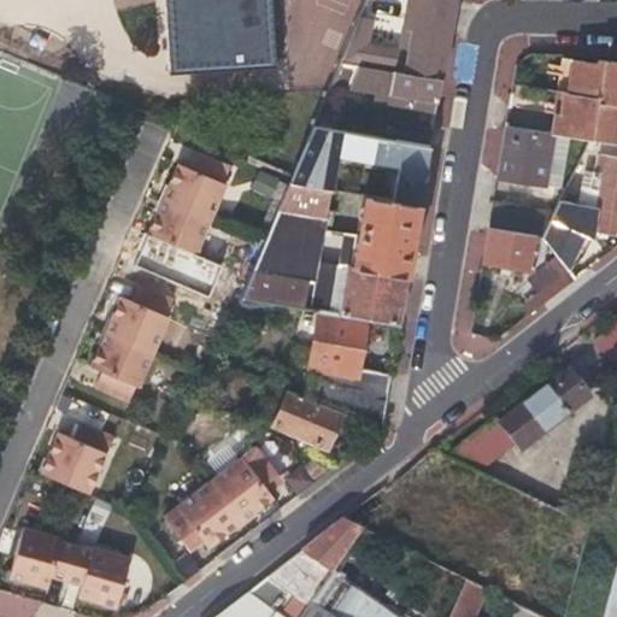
[(163,0),(169,74),(277,66),(272,0),(163,0)]
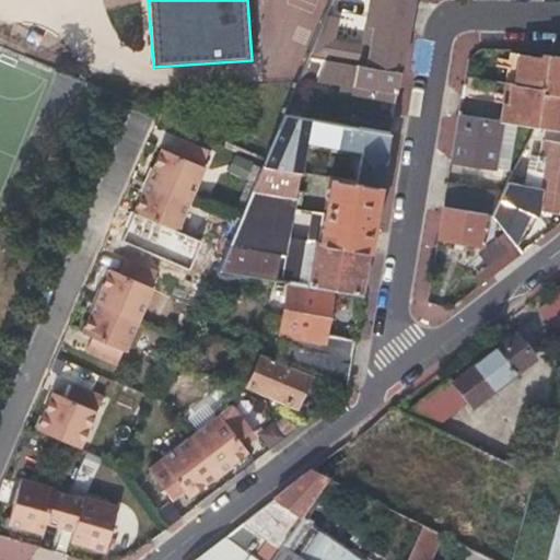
[(361,66),(398,72),(406,28),(410,0),(372,0),(368,32),(374,33),(370,59),(362,58),(361,66)]
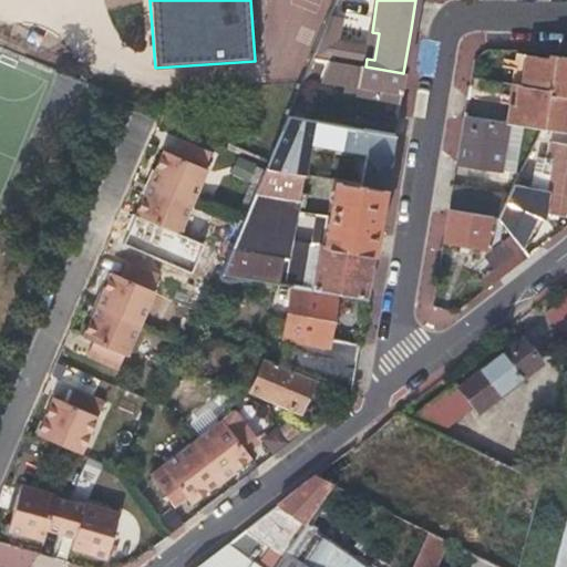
[(333,18),(331,33),(354,37),(356,21),(333,18)]
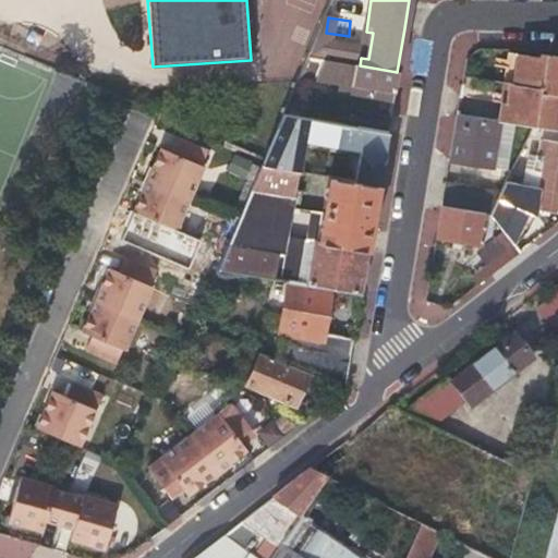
[(316,35),(307,57),(346,63),(355,65),(358,50),(340,47),(341,39),(316,35)]
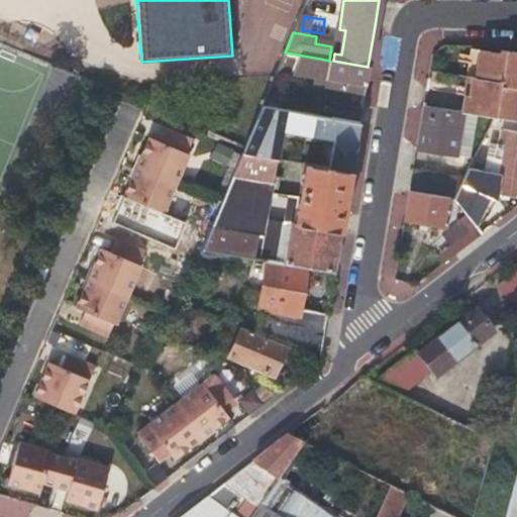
[(472,47),(467,77),(500,82),(500,87),(516,89),(516,49),(505,48),(505,52),(472,47)]
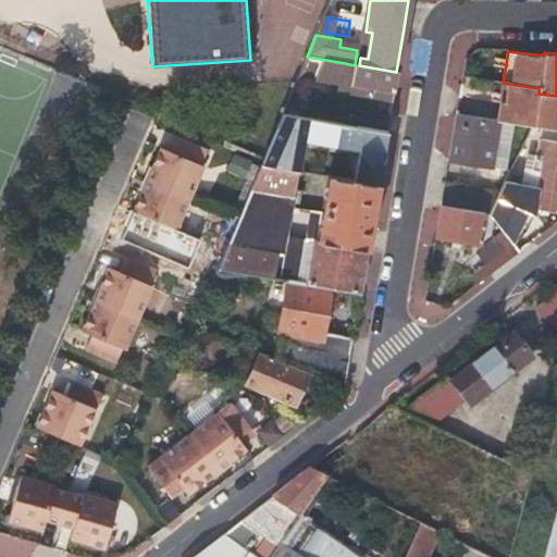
[(342,82),(351,84),(355,65),(345,63),(342,82)]
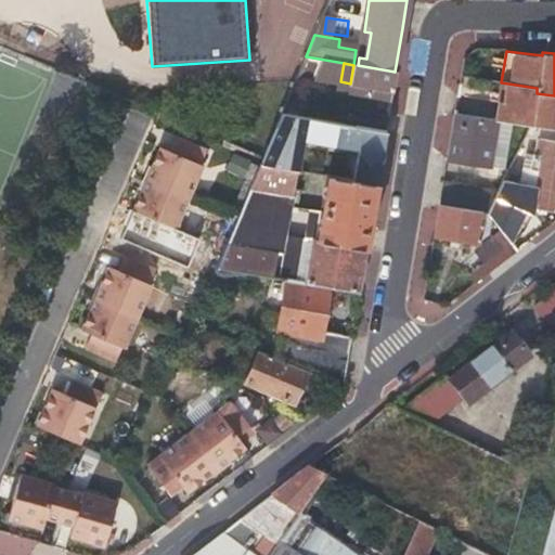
[(385,92),(391,93),(395,72),(358,65),(353,65),(350,84),(350,86),(362,88),(385,92)]
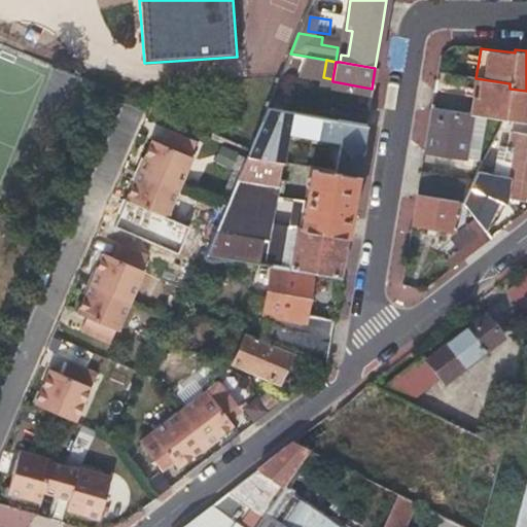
[(469,114),(471,115),(491,118),(503,120),(526,124),(526,91),(510,89),(510,83),(476,78),(465,76),(460,113),(469,114)]
